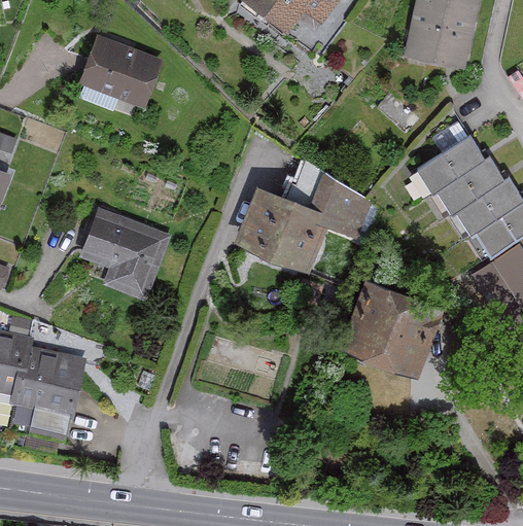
[(242,0),(284,32),(302,8),(321,23),(338,0),(242,0)]
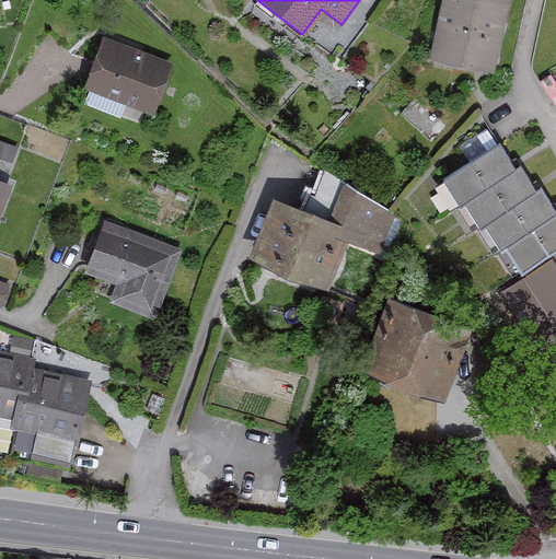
[(442,0),(429,56),(494,70),(510,0),(442,0)]
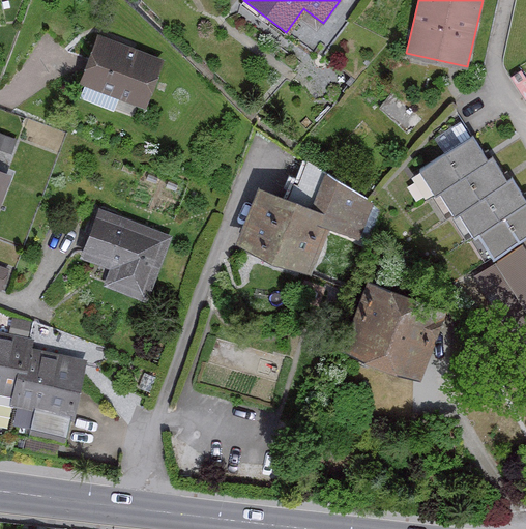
[(164,60),(97,36),(80,86),(146,110),(164,60)]
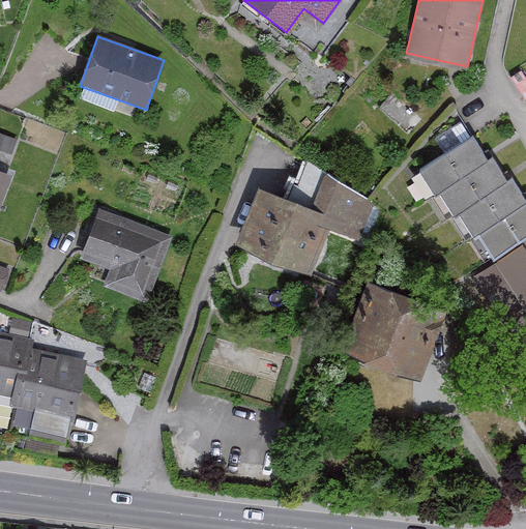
[(486,159),(471,136),(419,167),(435,194),(440,190),(456,214),(463,210),(491,256),(525,234),(525,199),(512,177),(506,180),(492,156),(486,159)]
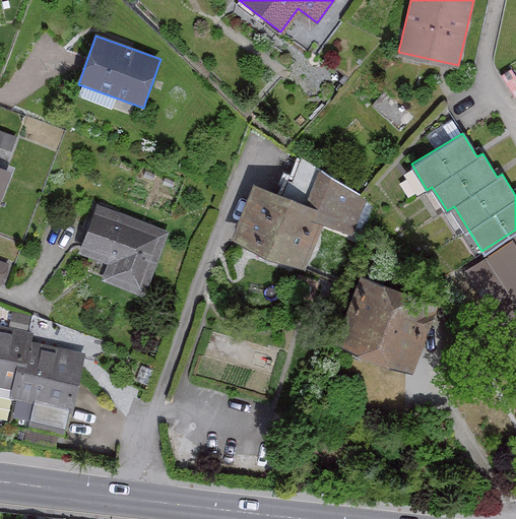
[(314,164),(295,154),(280,185),(300,194),(314,164)]
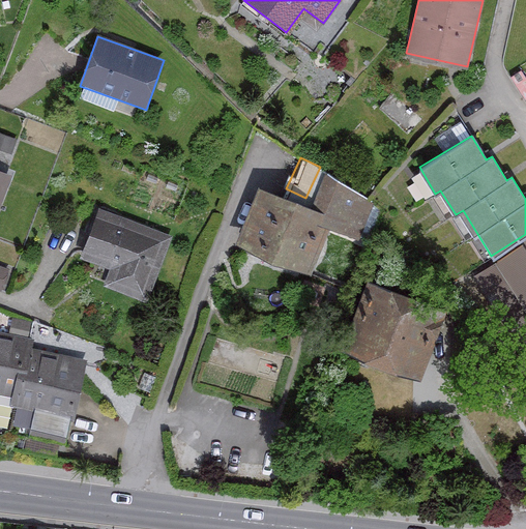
[(0,200),(10,174),(0,169),(0,200)]
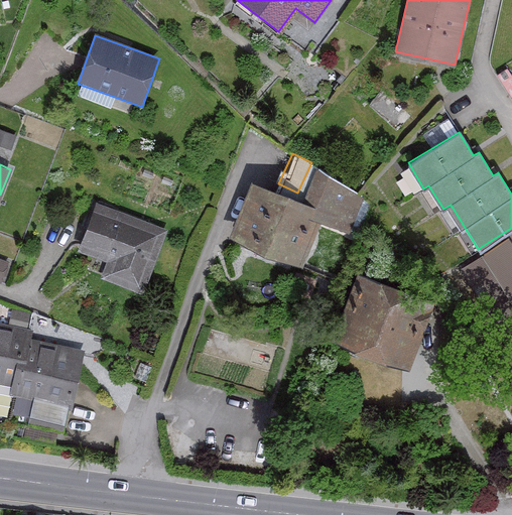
[(301,201),(252,181),(230,236),(300,263),(318,217),(335,223),(351,182),(314,168),(301,201)]
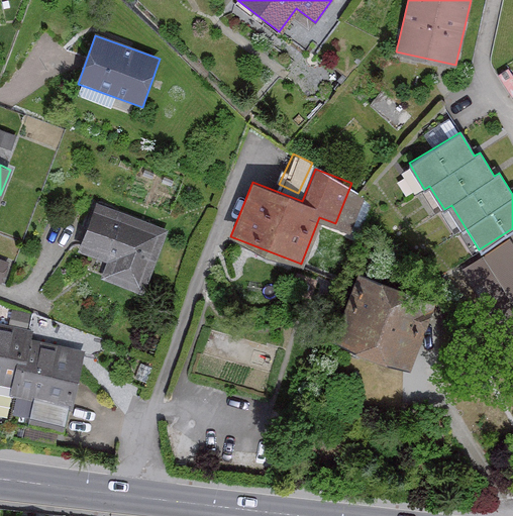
[(166,228),(96,203),(78,253),(106,264),(101,279),(142,294),(166,228)]
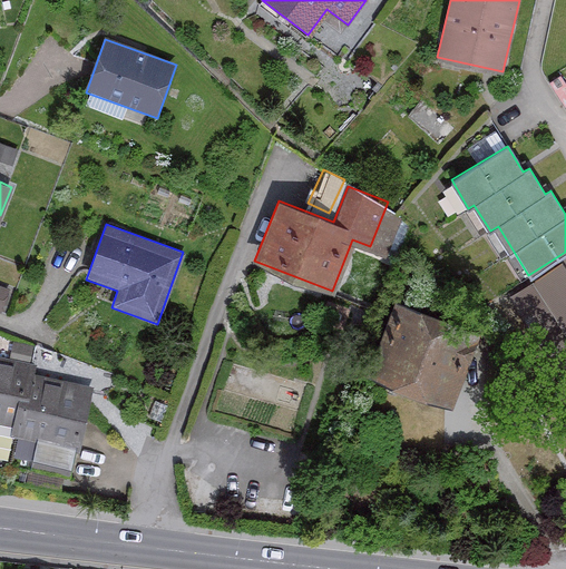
[(565,271),(562,265),(510,300),(554,365),(565,356),(565,271)]
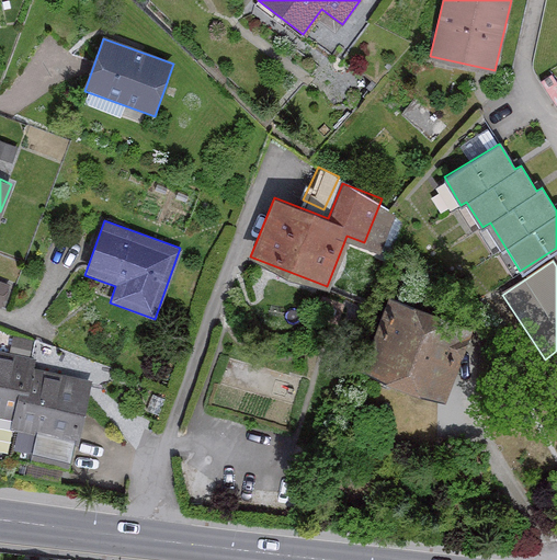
[(473,326),(390,296),(364,370),(446,400),(473,326)]
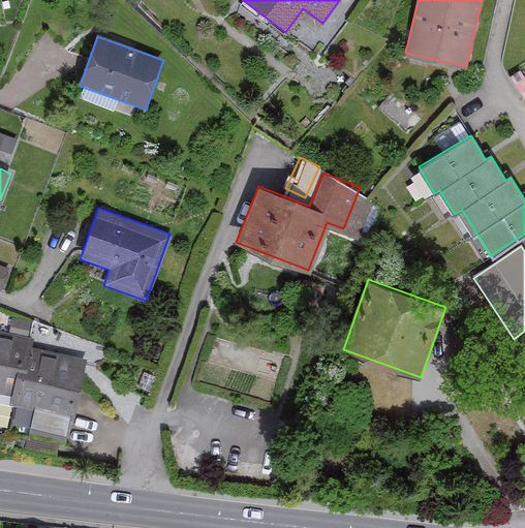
[(31,321),(14,319),(12,332),(29,335),(31,321)]
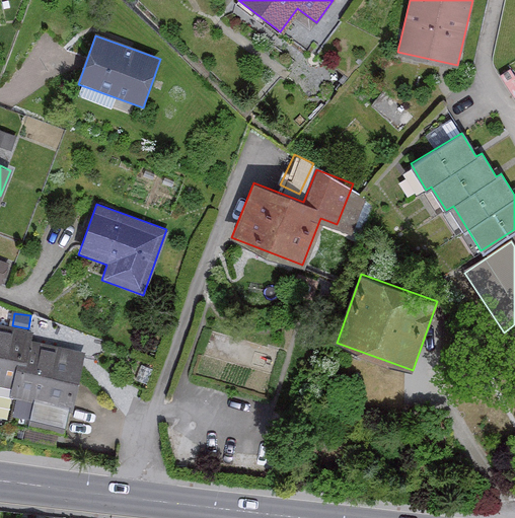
[(33,334),(0,325),(0,384),(12,387),(10,396),(71,411),(84,353),(31,341),(33,334)]
